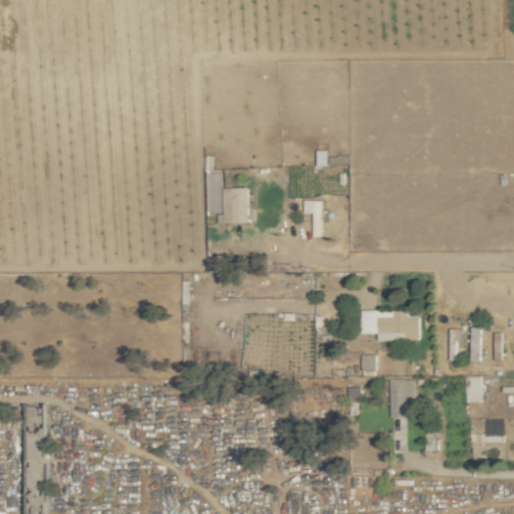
[(248,223),(247,187),(223,188),(224,223),(248,223)]
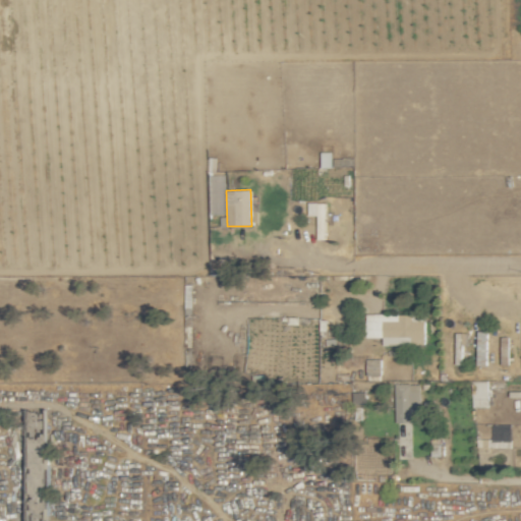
[(424,345),(425,314),(366,313),(366,337),(383,337),(382,343),(424,345)]
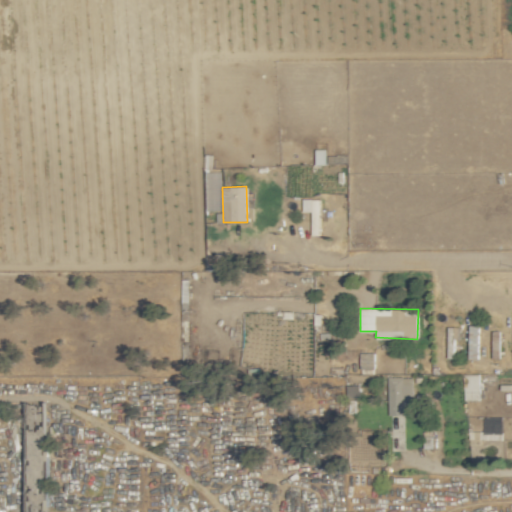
[(479,326),(470,326),(468,359),(478,359),(479,326)]
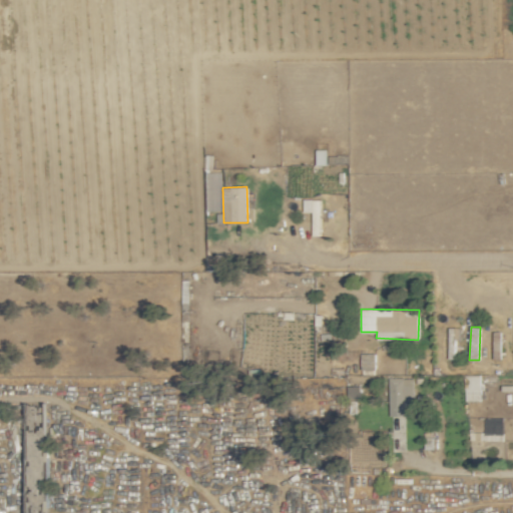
[(447,348),(453,348),(453,341),(460,341),(460,328),(448,328),(447,348)]
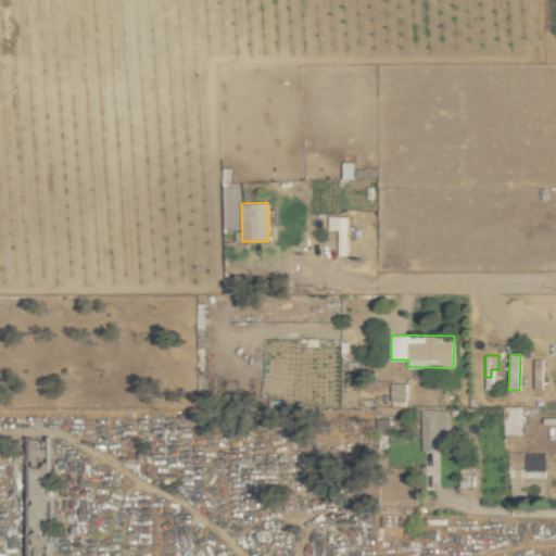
[(391,406),(406,405),(406,382),(391,383),(391,406)]
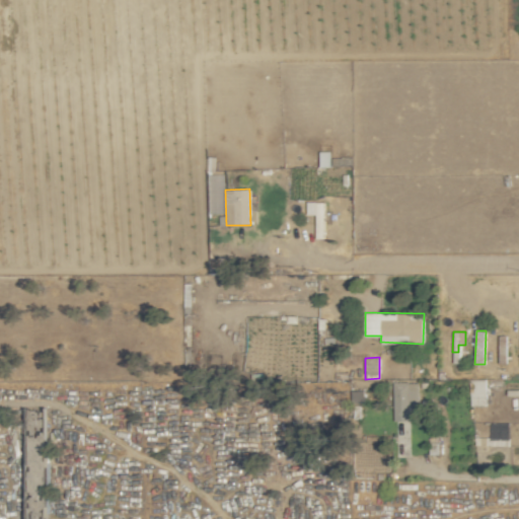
[(469,405),(486,405),(486,379),(469,379),(469,405)]
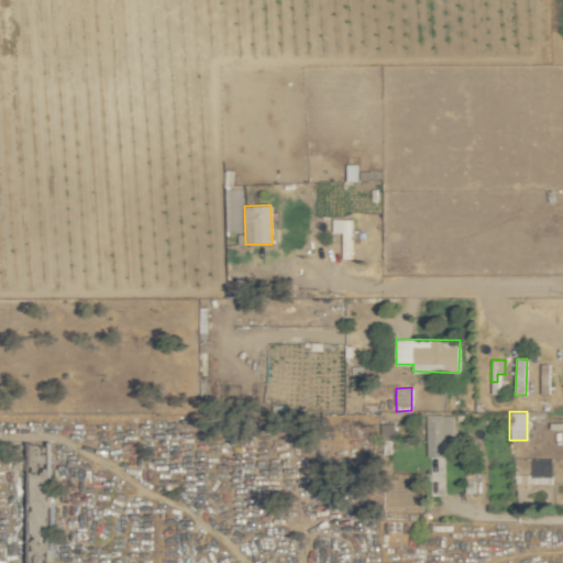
[(453,415),(426,415),(426,456),(453,457),(453,415)]
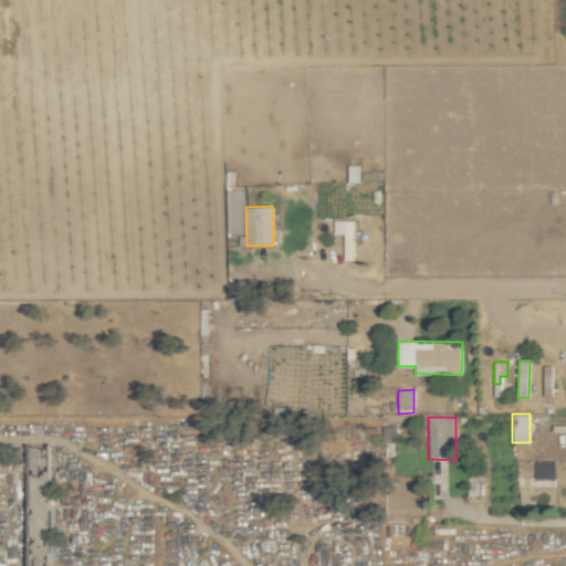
[(49,565),(52,447),(31,446),(28,565),(49,565)]
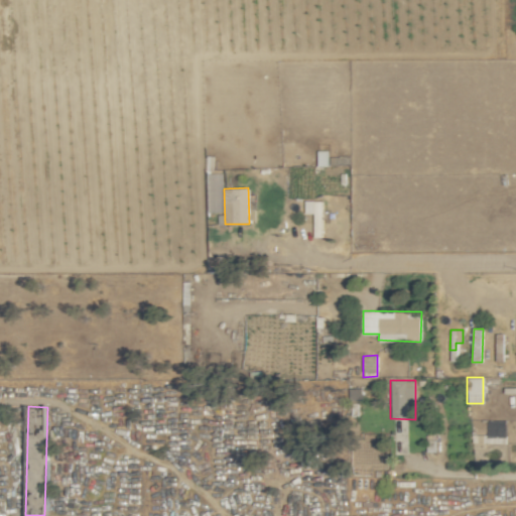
[(487,435),(478,435),(478,443),(506,442),(506,420),(487,420),(487,435)]
